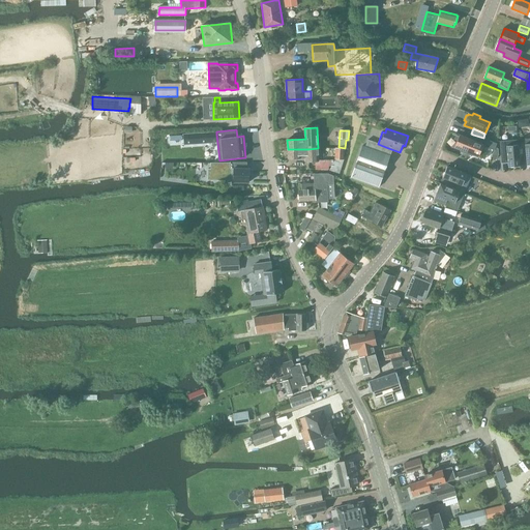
[(460,135),(454,147),(461,150),(460,151),(466,154),(473,135),(471,134),(467,131),(465,137),(460,135)]
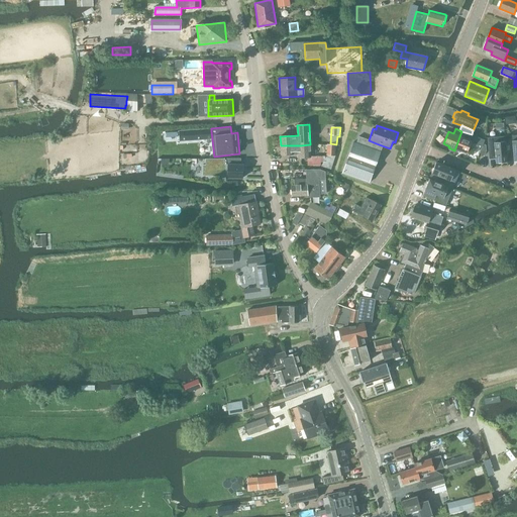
[(211,129),(179,131),(179,133),(180,140),(180,141),(212,139),(211,131),(211,129)]
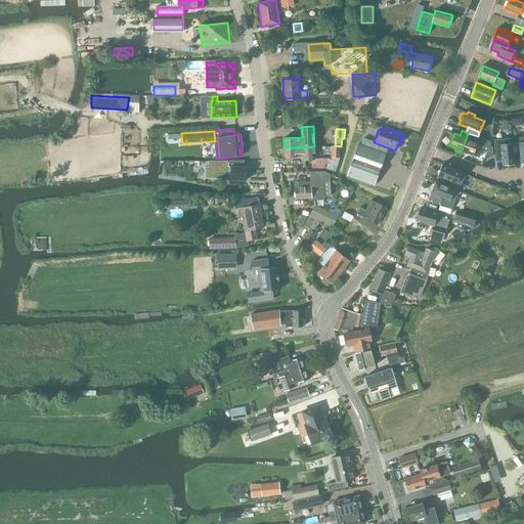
[(468,133),(461,153),(467,155),(467,153),(473,155),(478,144),(488,148),(489,146),(491,142),(478,136),(468,133)]
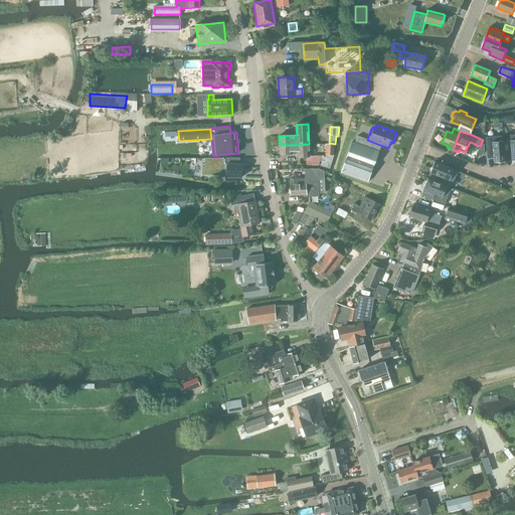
[(341,172),(368,182),(379,152),(374,150),(377,144),(367,140),(357,136),(355,143),(352,142),(341,172)]
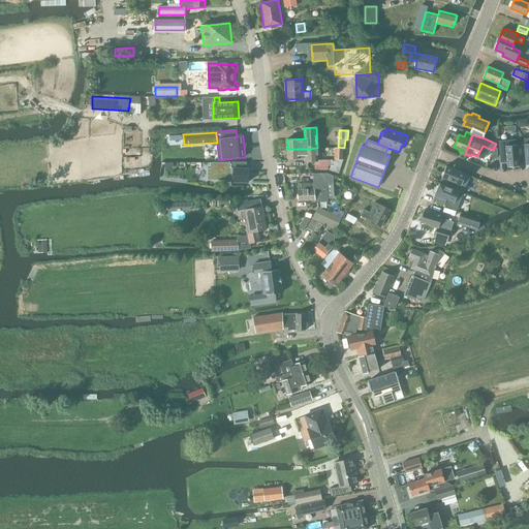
[(520,165),(517,139),(499,141),(501,163),(506,163),(507,166),(520,165)]
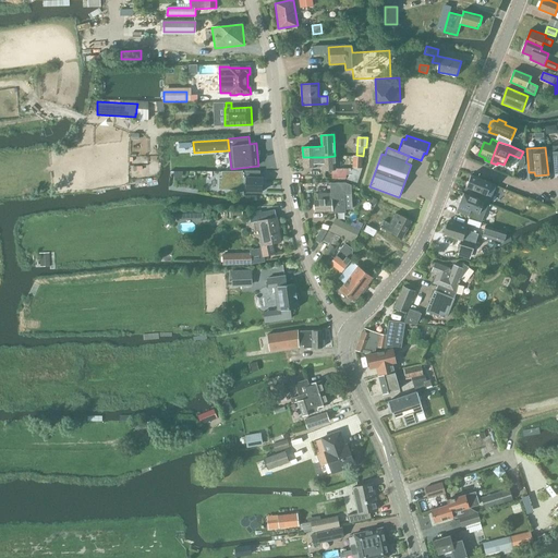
[(325,157),(303,157),(303,167),(323,166),(323,170),(335,170),(335,156),(325,157)]
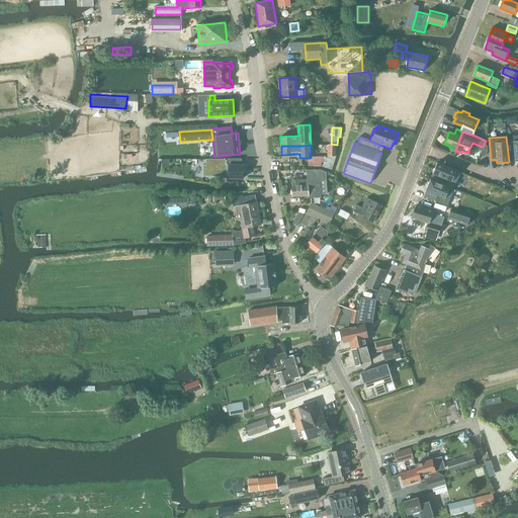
[(327,156),(321,166),(332,170),(336,156),(337,146),(328,145),(327,156)]
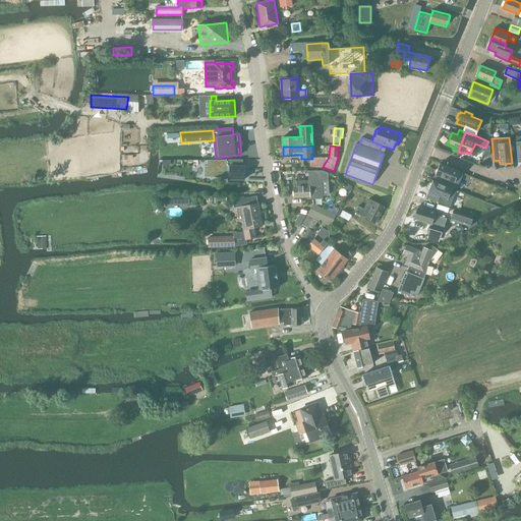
[(204,177),(226,178),(226,172),(230,172),(230,179),(244,179),(245,166),(226,166),(226,161),(208,161),(208,167),(205,167),(204,177)]
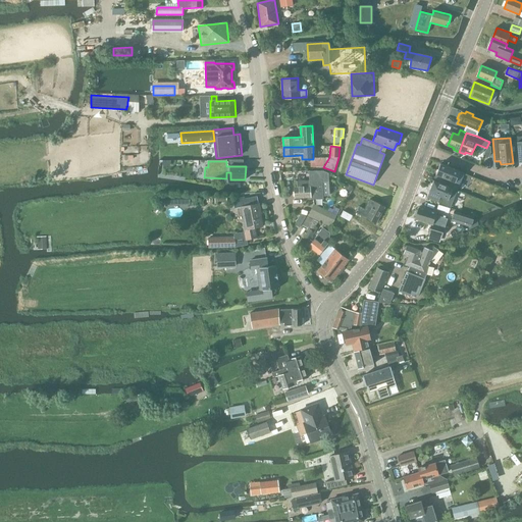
[(439,176),(437,183),(458,191),(464,173),(440,163),(435,175),(439,176)]
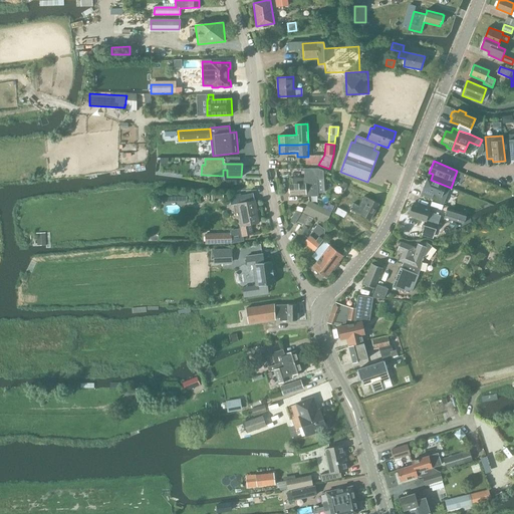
[(291,185),(290,185),(291,195),(308,195),(308,196),(318,196),(317,180),(323,179),(323,171),(318,169),(311,169),(312,178),(291,179),(291,185)]
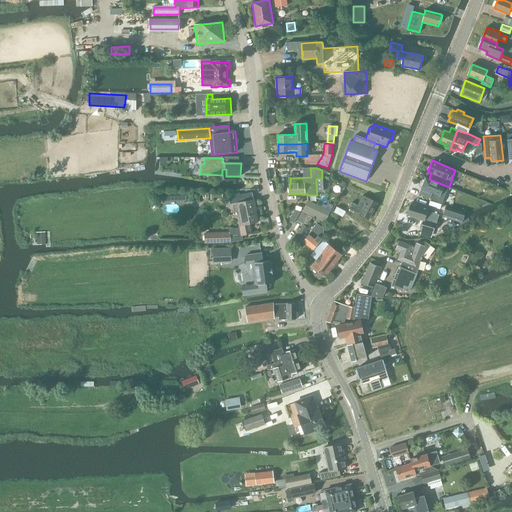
[(429,179),(425,177),(418,194),(442,203),(449,187),(429,179)]
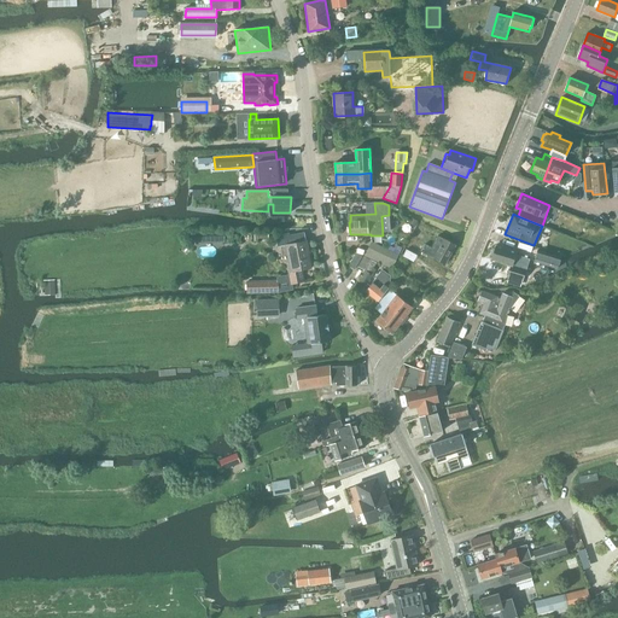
[(418,251),(427,233),(417,228),(408,245),(418,251)]
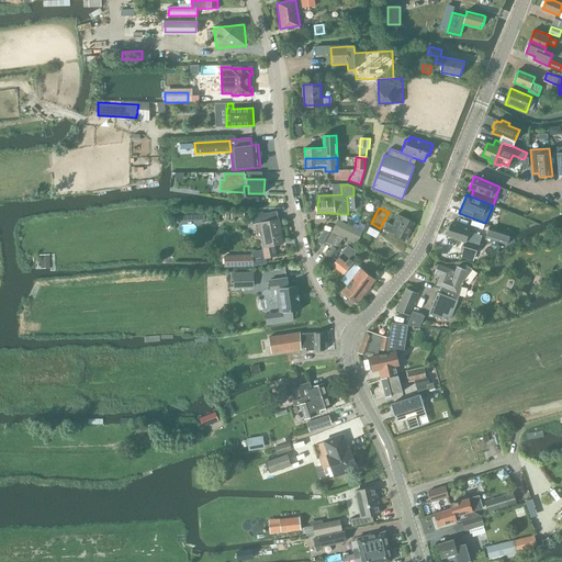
[(263,247),(263,249),(266,258),(277,256),(274,245),(283,244),(280,229),(281,229),(279,220),(266,222),(263,212),(250,215),(253,225),(257,224),(258,233),(261,233),(265,247),(263,247)]
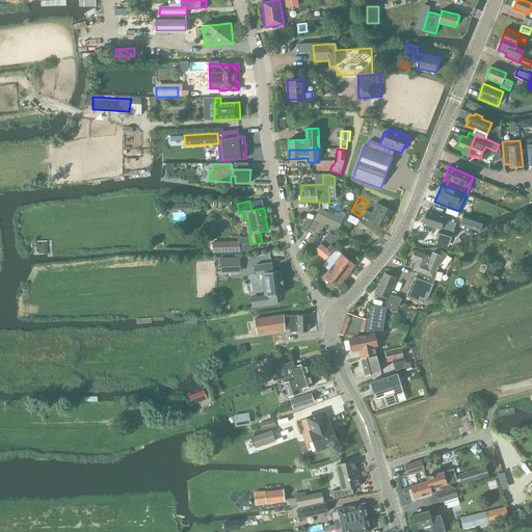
[(363,217),(383,228),(392,211),(382,206),(382,207),(377,204),(371,213),(366,210),(363,217)]
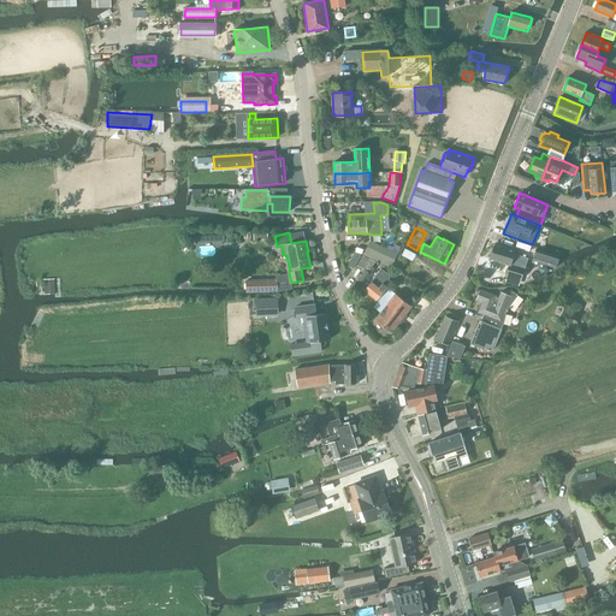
[(371,243),(366,252),(385,260),(383,264),(391,268),(394,265),(395,260),(398,255),(371,243)]
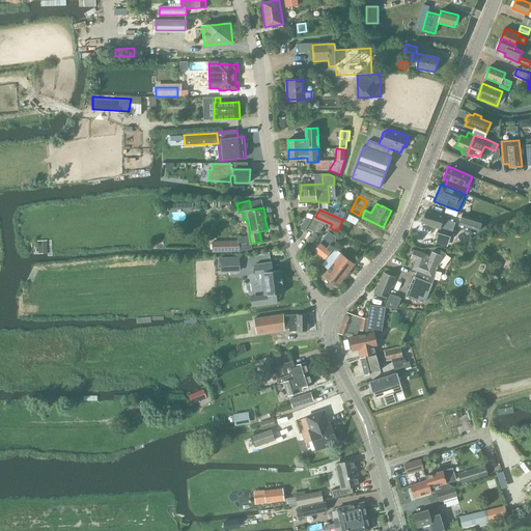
[(422,223),(440,228),(437,236),(449,241),(455,223),(443,219),(444,217),(426,212),(422,223)]
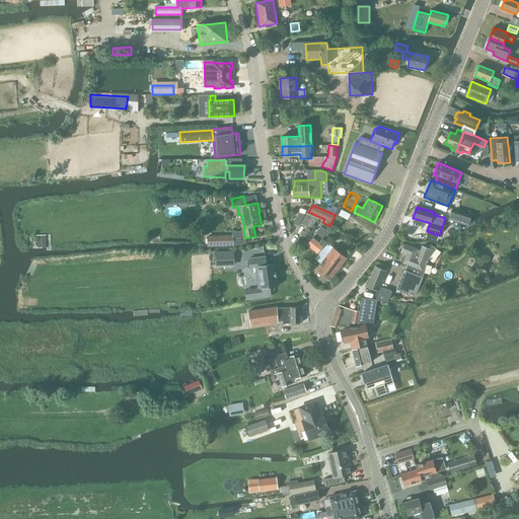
[(449,219),(469,225),(471,216),(451,210),(449,219)]
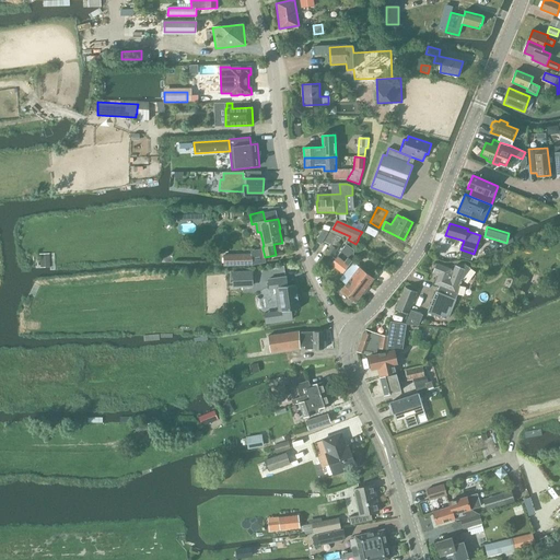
[(323,230),(316,242),(322,244),(323,241),(331,246),(327,254),(333,257),(338,249),(336,248),(340,240),(323,230)]
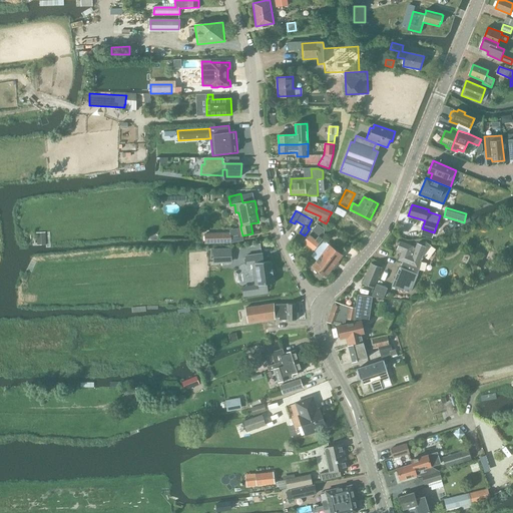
[(308,235),(303,242),(314,250),(320,243),(323,239),(324,229),(317,224),(308,235)]
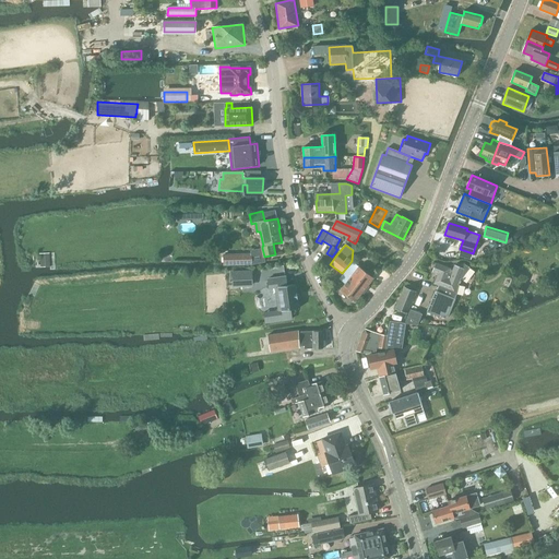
[(264,257),(262,248),(251,250),(251,254),(224,254),(224,265),(252,264),(264,262),(264,257)]
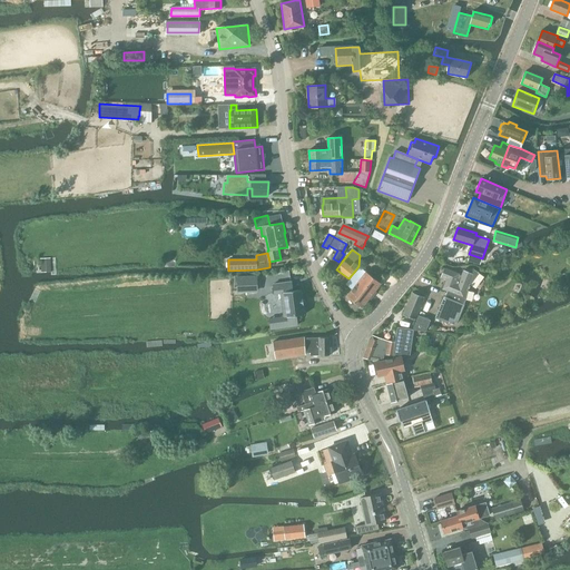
[(50,258),(40,258),(41,273),(51,272),(50,258)]
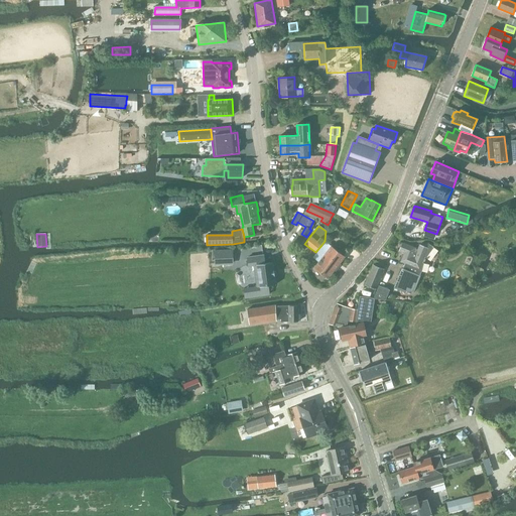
[(345,256),(334,248),(326,242),(313,258),(319,262),(314,268),(328,279),(345,256)]
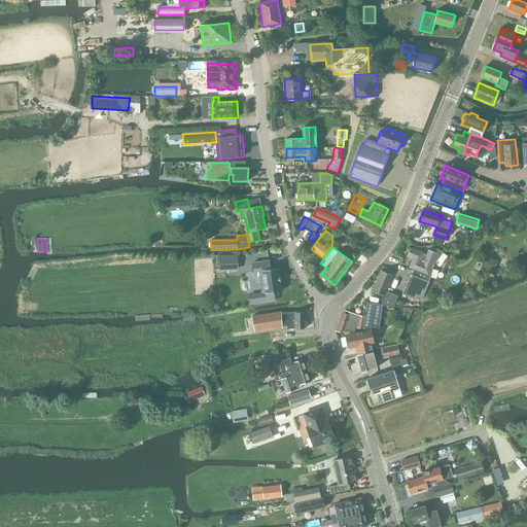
[(443,252),(436,248),(435,251),(428,249),(426,255),(424,254),(425,253),(411,248),(408,256),(413,258),(409,268),(415,270),(413,275),(411,274),(402,294),(411,297),(423,297),(429,282),(429,281),(433,269),(432,269),(433,264),(434,264),(443,252)]
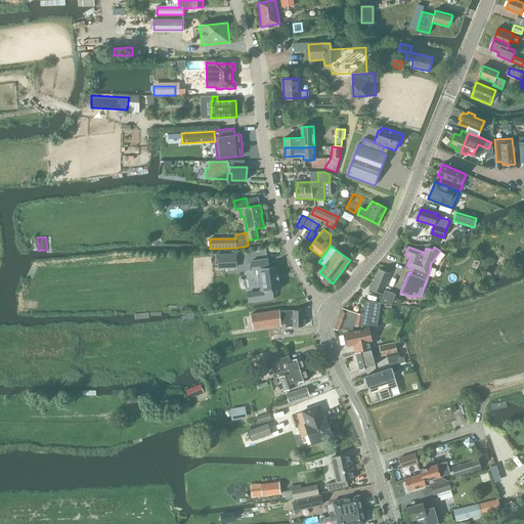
[(218,267),(236,266),(236,254),(218,255),(218,267)]
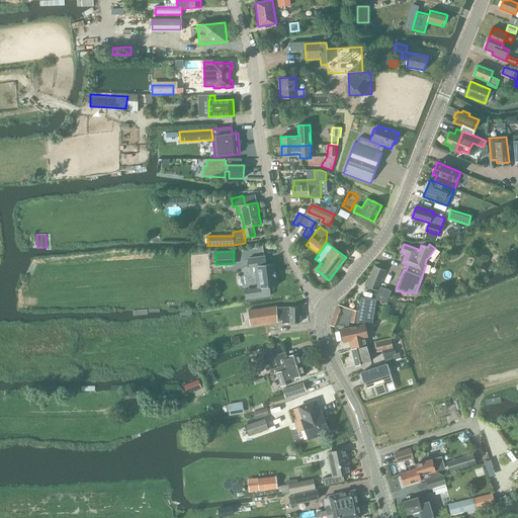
[(246,299),(270,295),(269,287),(276,286),(275,278),(276,277),(275,270),(274,270),(273,263),(266,264),(265,256),(248,258),(249,266),(250,266),(253,266),(254,267),(256,268),(258,270),(257,272),(257,275),(258,279),(259,282),(260,284),(259,286),(257,288),(256,289),(253,290),(251,290),(248,291),(245,291),(246,299)]
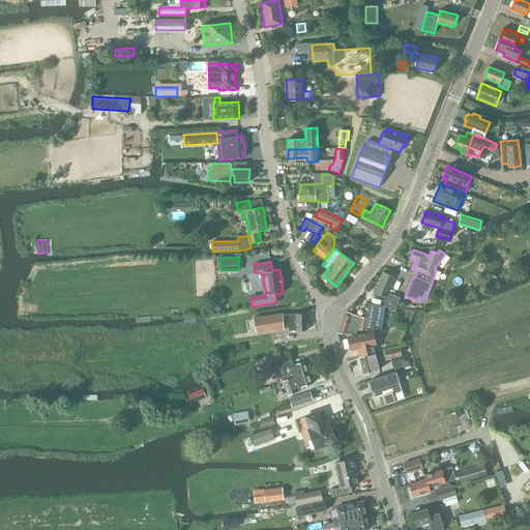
[(379,294),(386,297),(394,276),(383,272),(375,293),(379,294)]
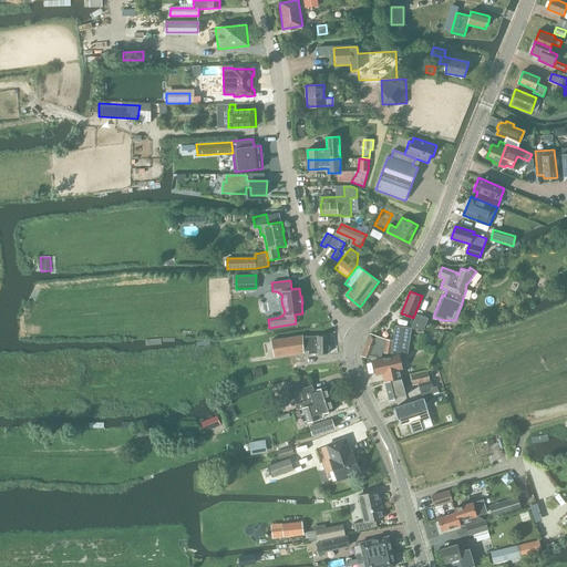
[(411,327),(424,328),(429,318),(416,312),(411,327)]
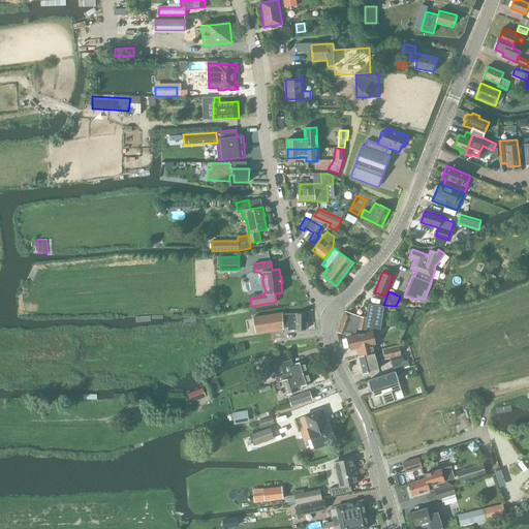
[(369,304),(367,318),(381,320),(383,306),(369,304)]
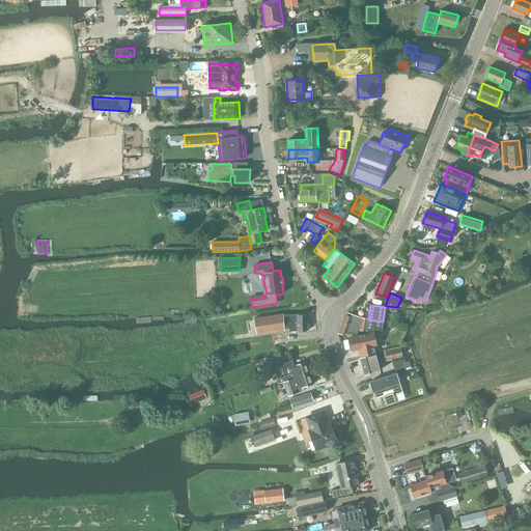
[(344,316),(338,334),(347,336),(357,335),(357,331),(360,332),(360,331),(362,318),(346,312),(344,316)]
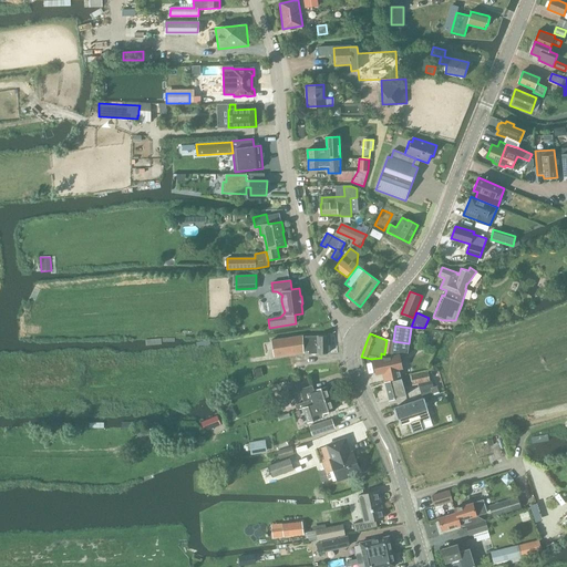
[(274,357),(303,352),(303,351),(309,351),(309,354),(328,353),(328,336),(303,337),(302,336),(271,340),(274,357)]
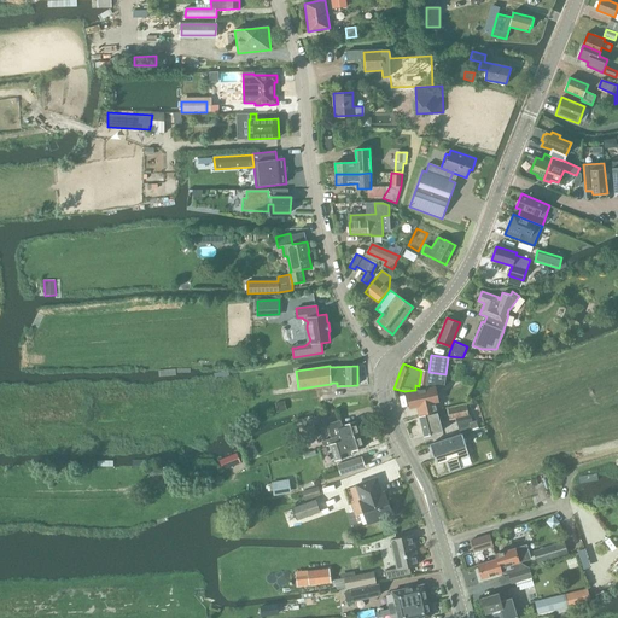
[(419,415),(438,410),(437,403),(439,403),(436,388),(426,390),(407,394),(410,408),(417,407),(419,415)]
